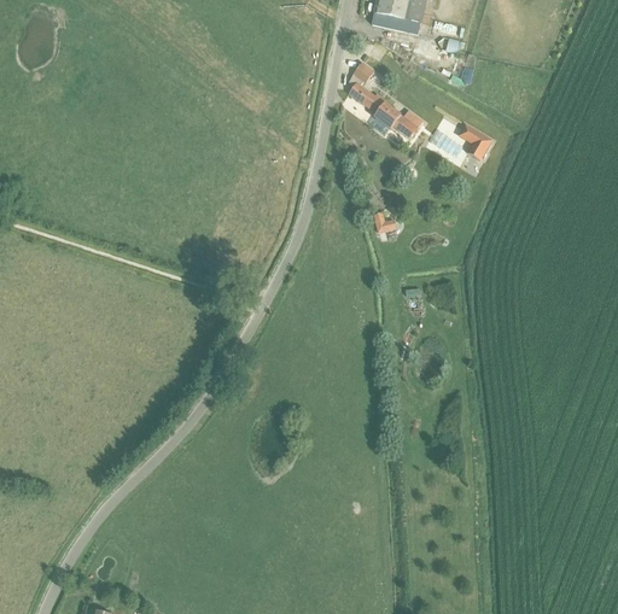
[(375,0),(372,23),(418,34),(420,21),(421,22),(425,0),(375,0)]
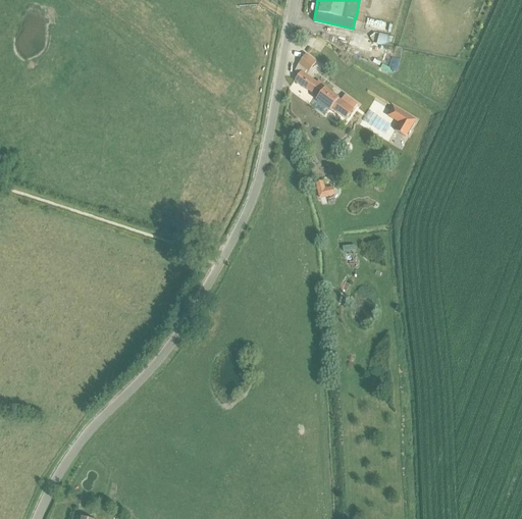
[(298,62),(295,69),(299,72),(294,79),(317,96),(316,98),(317,99),(313,104),(324,113),(328,107),(329,108),(331,105),(347,116),(357,102),(345,93),(341,98),(324,86),(326,84),(318,79),(317,81),(305,71),(307,68),(309,69),(316,60),(306,52),(298,62)]
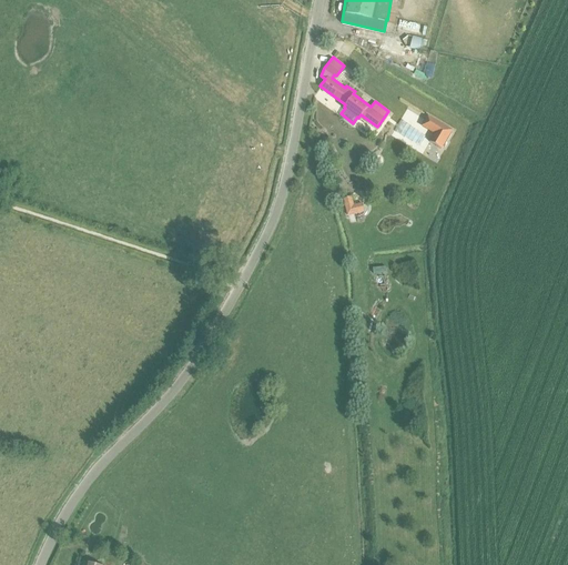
[(415,74),(429,80),(432,74),(417,69),(415,74)]
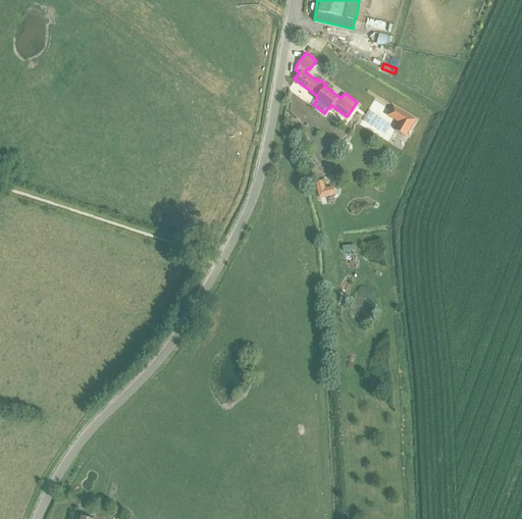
[(392,104),(385,113),(399,121),(395,128),(405,135),(415,118),(392,104)]
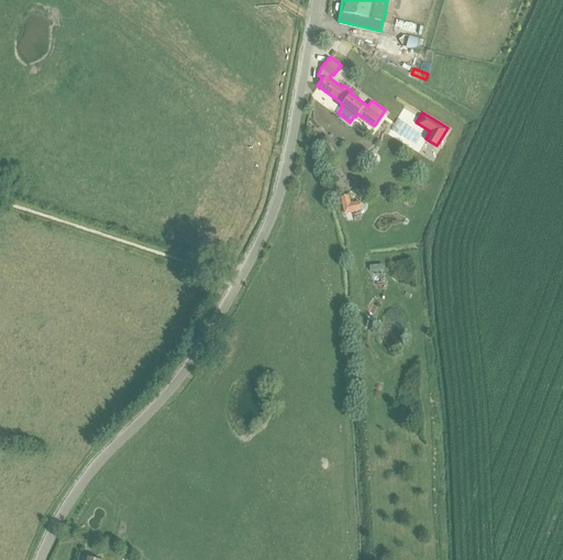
[(348,191),(340,194),(344,211),(361,207),(360,199),(350,201),(348,191)]
